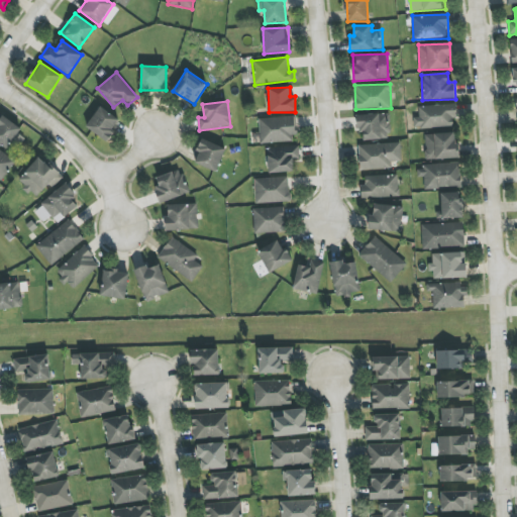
[(455,126),(454,105),(418,106),(419,117),(414,117),(414,128),(455,126)]
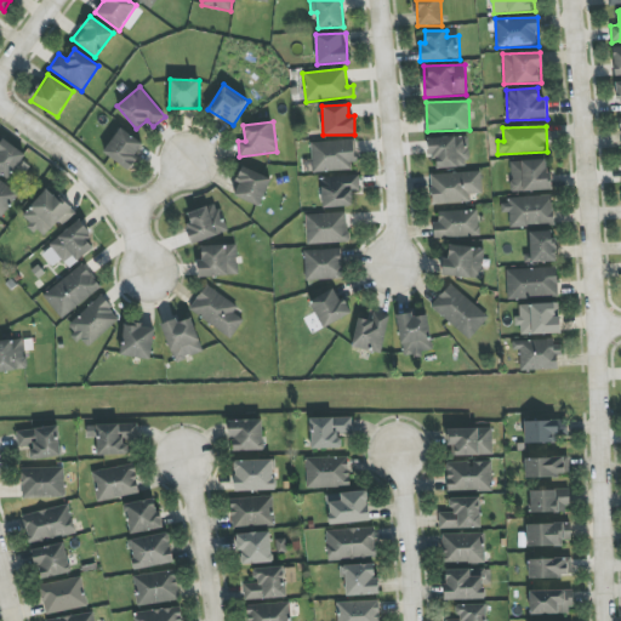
[(103,154),(129,170),(144,143),(119,129),(103,154)]
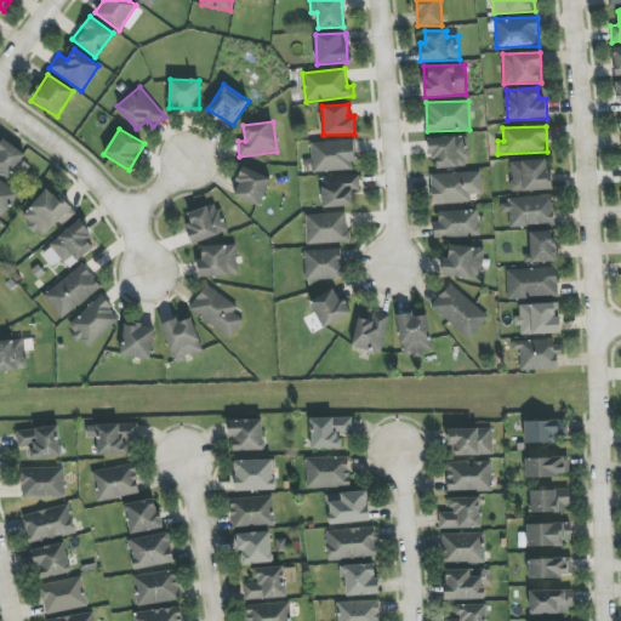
[(467,137),(428,138),(428,158),(437,158),(437,169),(468,167),(467,137)]
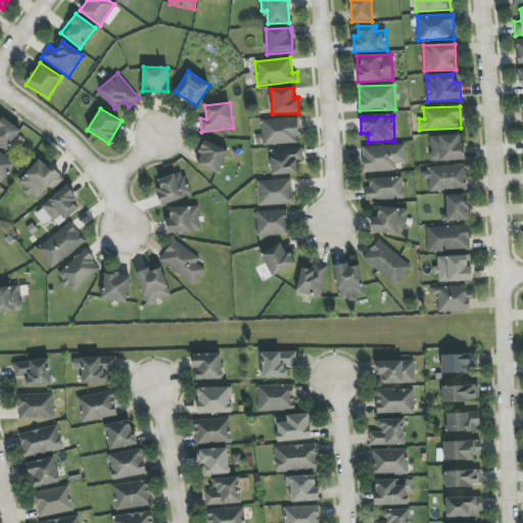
[(28,136),(0,117),(0,119),(0,146),(8,151),(12,145),(19,149),(28,136)]
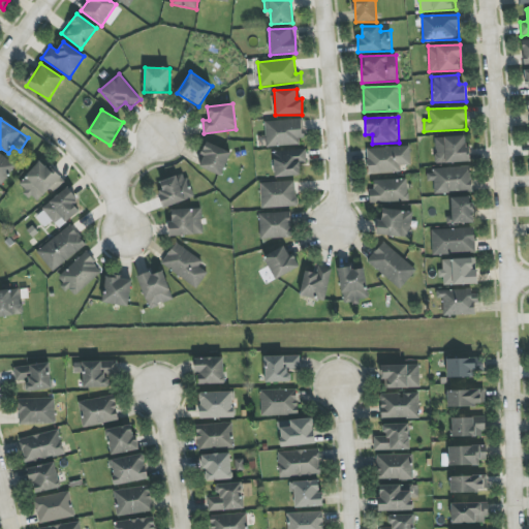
[(302,119),(265,121),(266,147),(303,145),(302,119)]
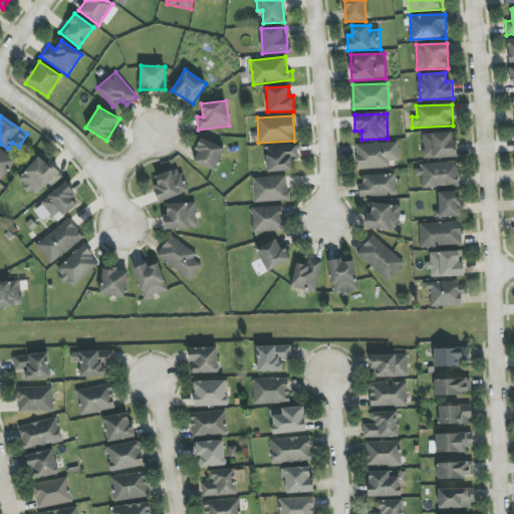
[(422,134),(424,159),(456,158),(454,132),(422,134)]
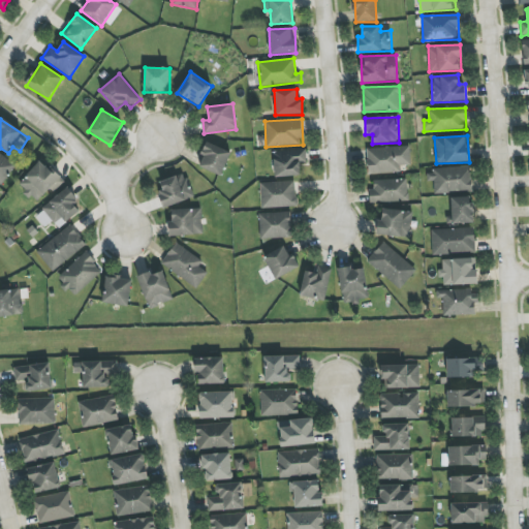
[(197,166),(221,176),(231,153),(208,143),(197,166)]
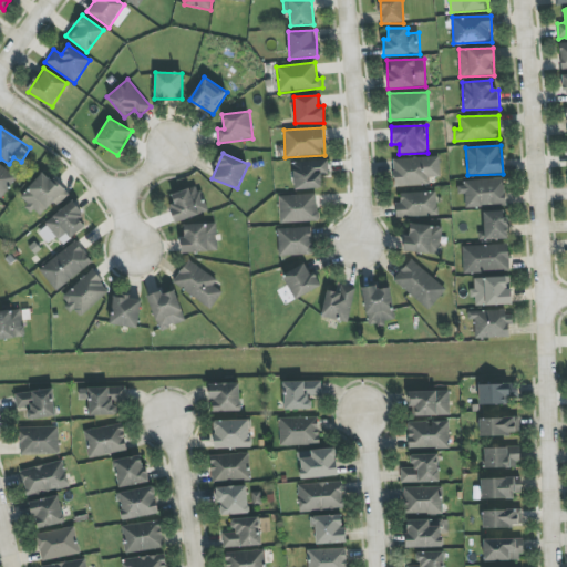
[(393,158),(394,187),(430,185),(430,177),(441,177),(440,156),(393,158)]
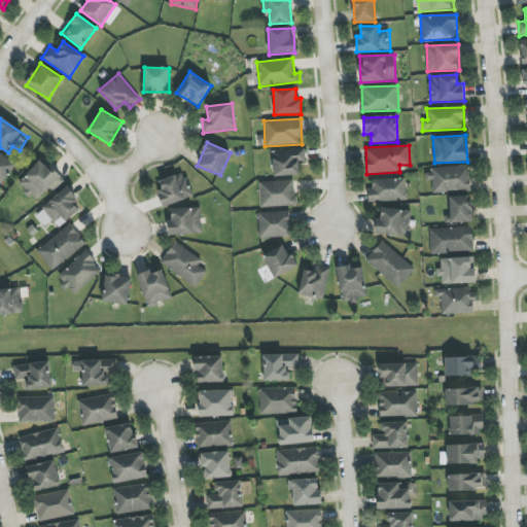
[(299,163),(306,163),(305,149),(273,150),(274,176),(300,175),(299,163)]
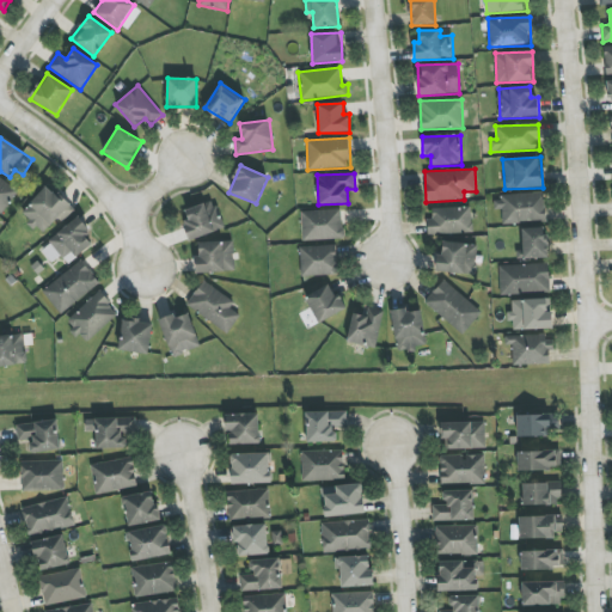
[(0,210),(5,213),(18,188),(0,177),(0,210)]
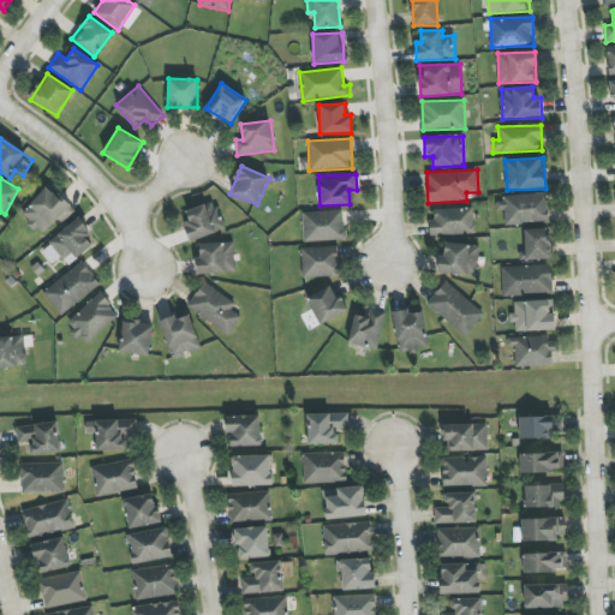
[(21,215),(42,236),(58,219),(63,224),(75,212),(48,186),(21,215)]
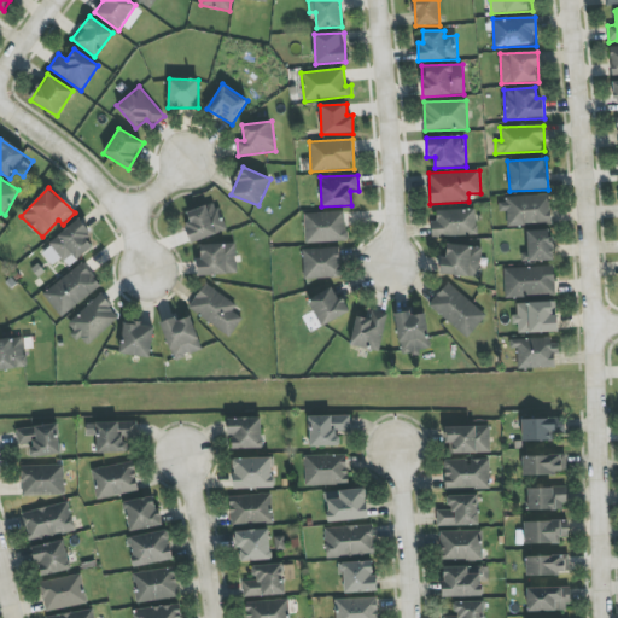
[(507,226),(551,223),(549,196),(499,198),(499,213),(506,213),(507,226)]
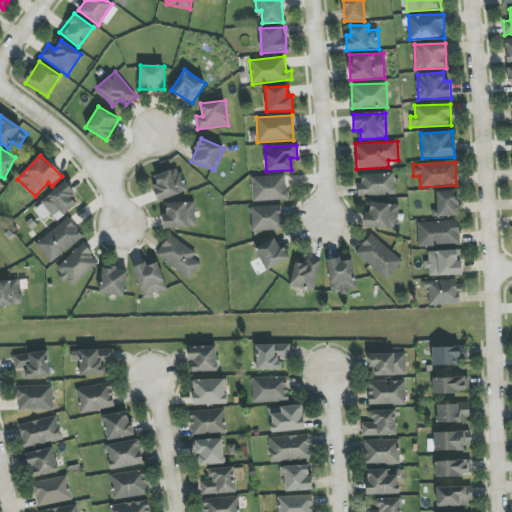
[(158,184),(153,186),(158,201),(187,191),(179,167),(155,176),(158,184)]
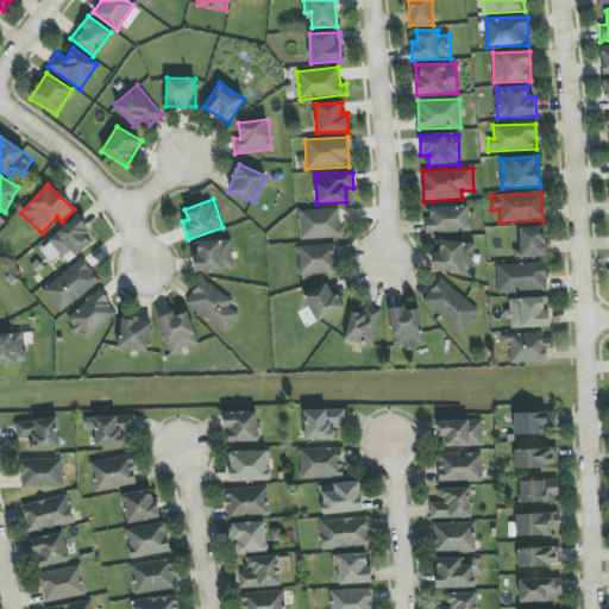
[(429,207),(431,218),(425,218),(426,233),(470,232),(469,206),(429,207)]
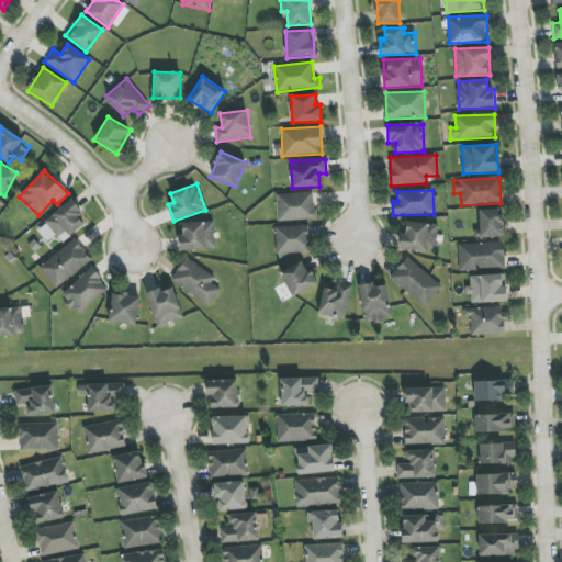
[(315,220),(314,193),(277,193),(278,221),(315,220)]
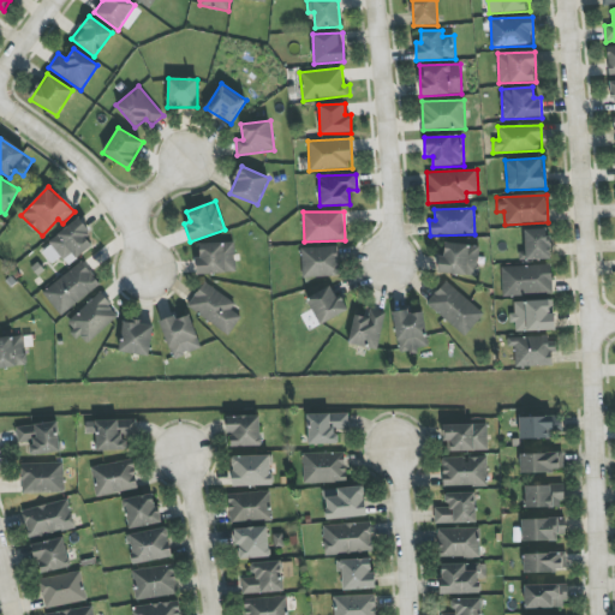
[(69,266),(93,245),(85,237),(91,232),(79,218),(41,251),(52,264),(61,256),(69,266)]
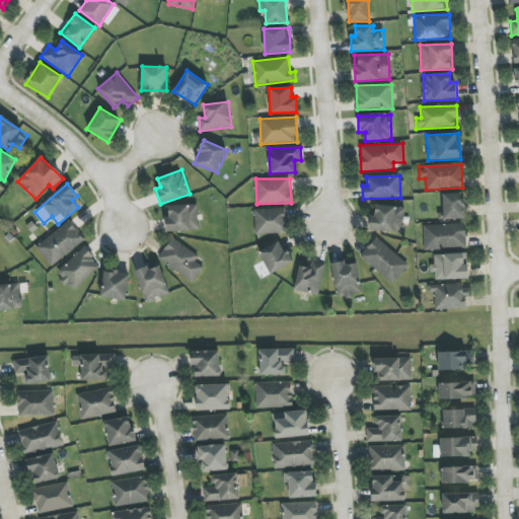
[(442,194),(443,211),(438,211),(438,220),(464,219),(463,193),(442,194)]
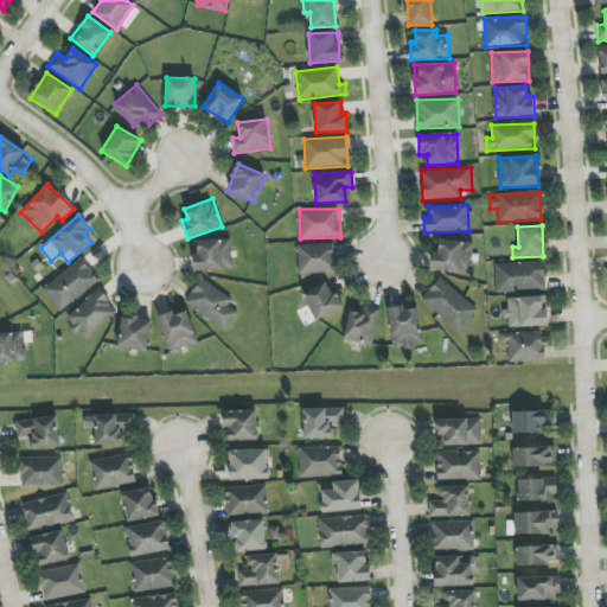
[(430,268),(471,274),(474,243),(440,238),(438,254),(433,253),(430,268)]
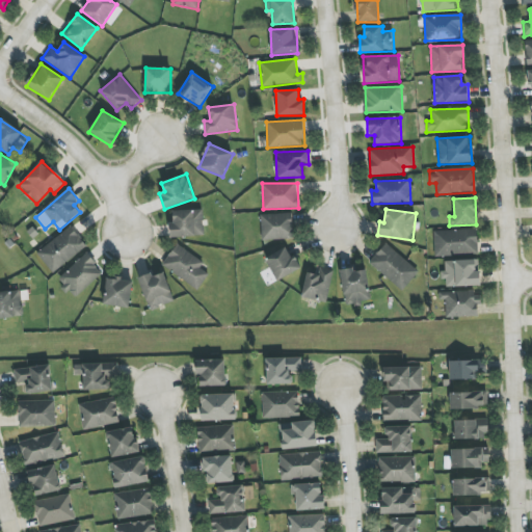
[(170,237),(204,236),(203,210),(173,211),(173,221),(169,222),(170,237)]
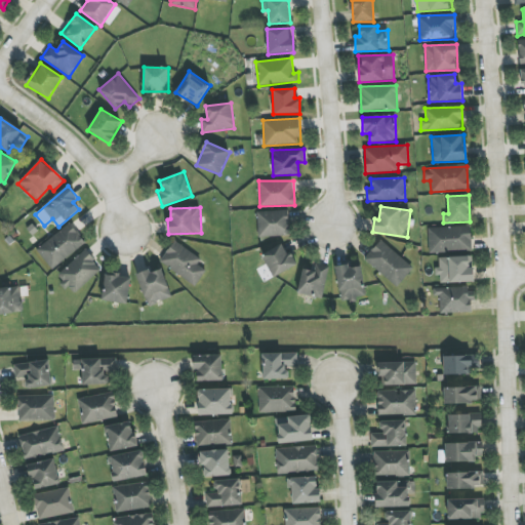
[(258,237),(289,236),(288,210),(257,211),(258,237)]
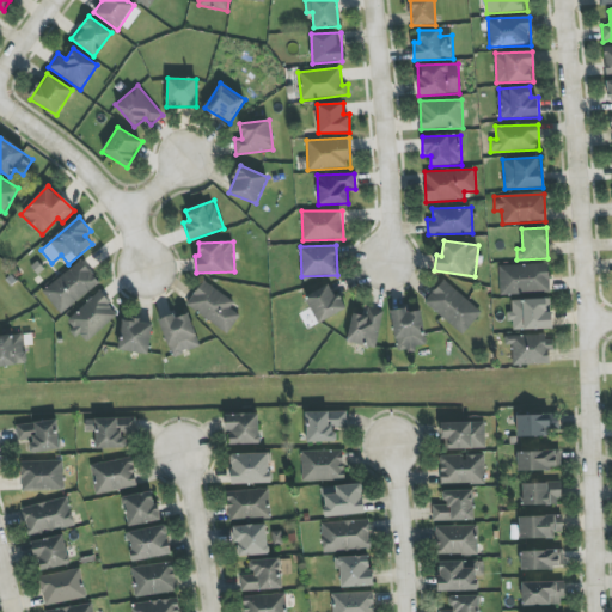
[(42,292),(61,314),(101,283),(81,259),(42,292)]
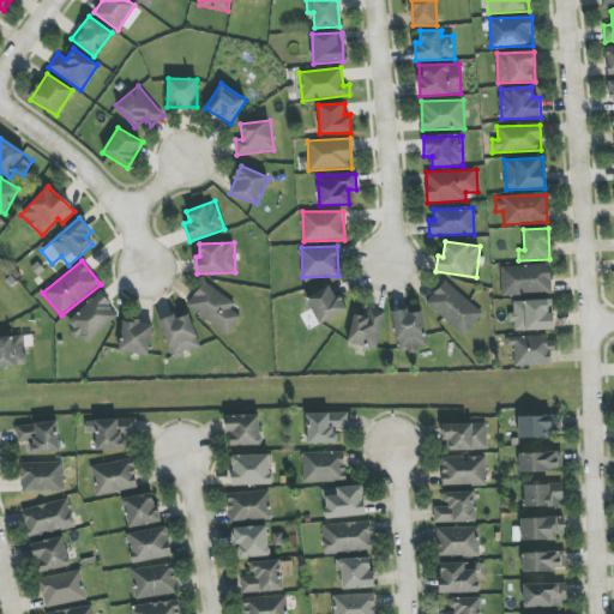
[(501,295),(552,294),(551,265),(501,266),(501,295)]
